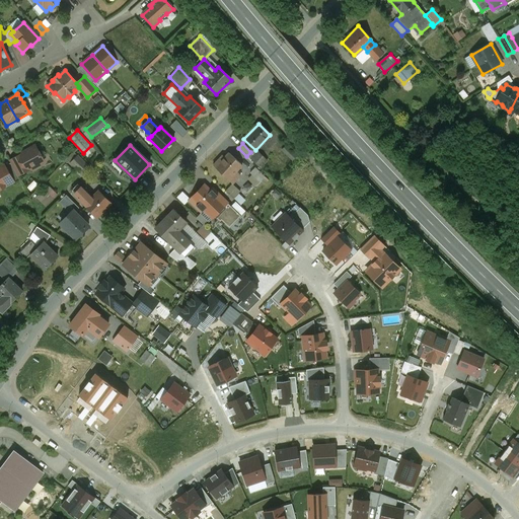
[(28,151),(9,161),(17,175),(31,168),(32,170),(42,165),(41,163),(44,161),(34,146),(28,149),(28,151)]
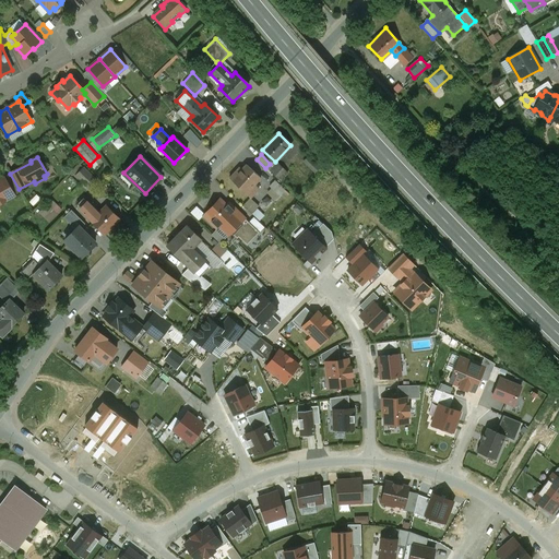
[(283,168),(277,163),(270,171),(275,177),(283,168)]
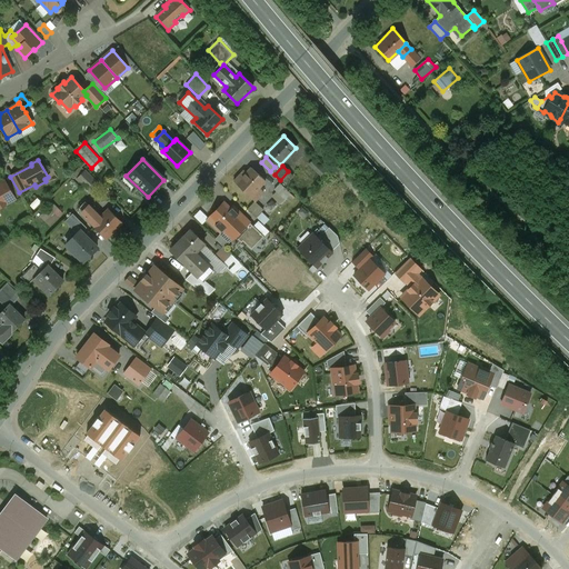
[(83,168),(76,178),(91,191),(99,181),(83,168)]
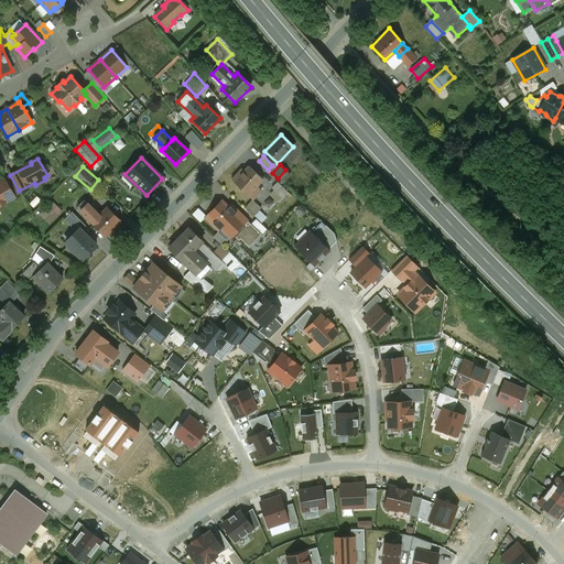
[(264,180),(249,166),(234,184),(252,202),(262,192),(258,186),(264,180)]
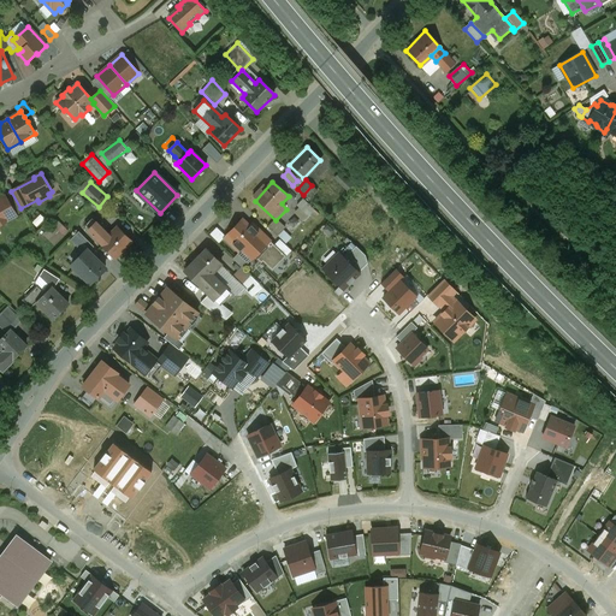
[(16,215),(5,197),(0,200),(0,206),(4,212),(1,214),(6,221),(16,215)]
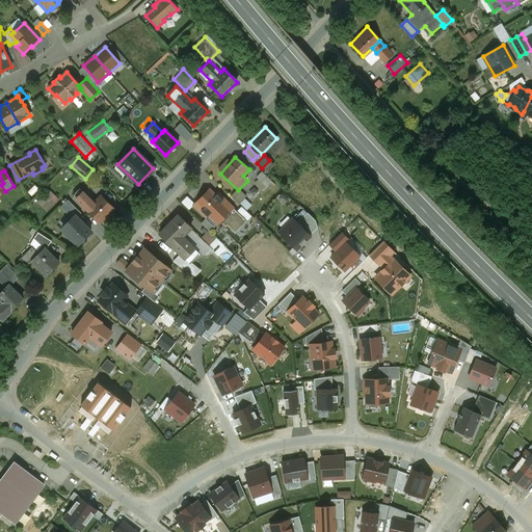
[(262,173),(257,178),(265,186),(270,181),(262,173)]
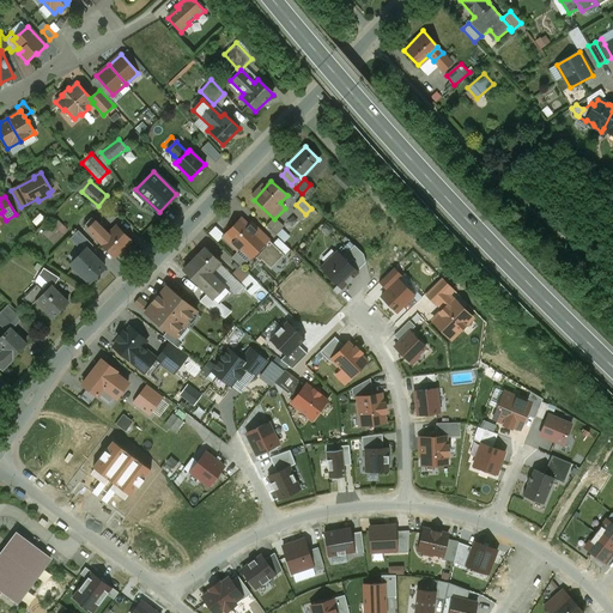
[(55,244),(70,228),(56,218),(43,234),(55,244)]
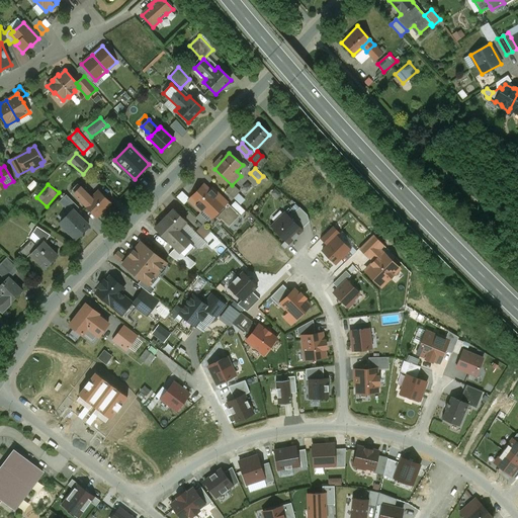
[(214,217),(225,205),(219,199),(221,197),(212,188),(209,191),(203,185),(188,200),(201,212),(203,210),(211,219),(214,217)]
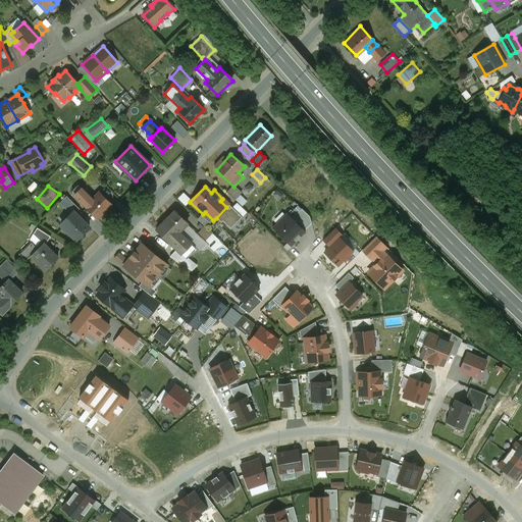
[(92,200),(82,189),(74,196),(86,206),(92,200)]
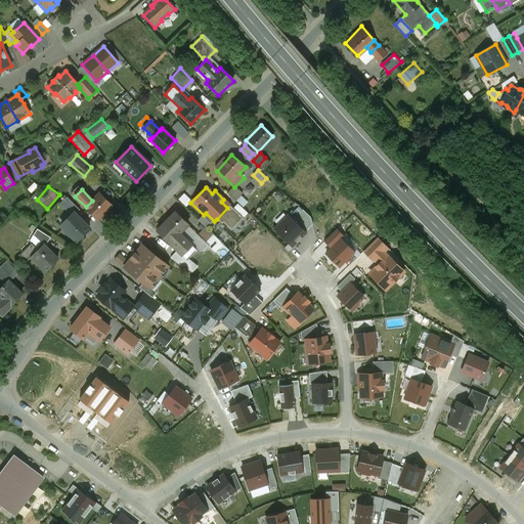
[(86,207),(86,208),(97,219),(112,206),(99,193),(92,201),(86,207)]
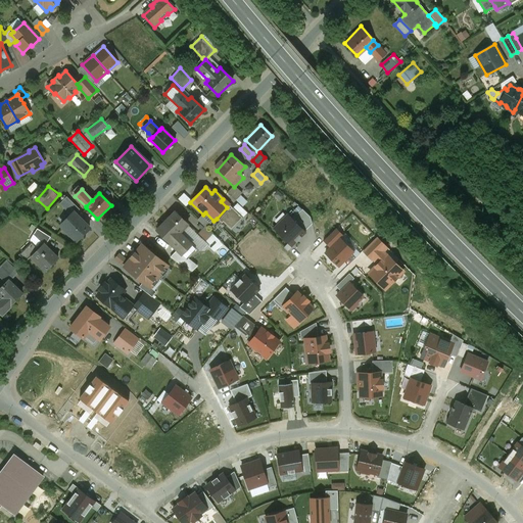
[(59,204),(70,216),(74,212),(76,214),(80,209),(67,197),(59,204)]
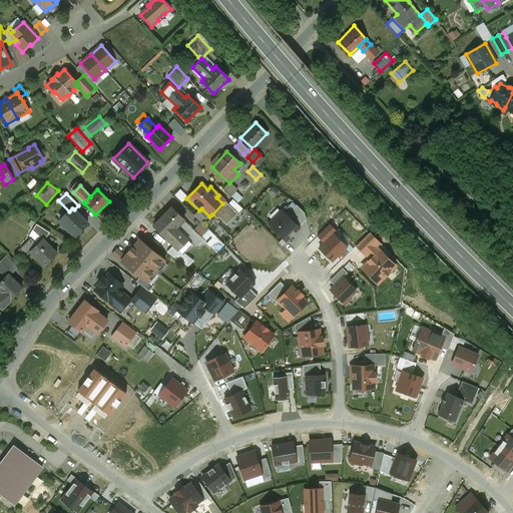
[(219,218),(226,225),(238,213),(218,194),(218,195),(216,197),(222,203),(212,214),(217,219),(219,218)]
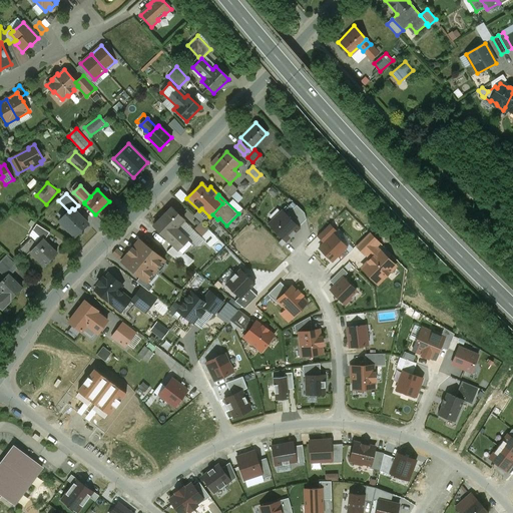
[(286,206),(283,209),(300,226),(307,219),(305,212),(297,205),(291,211),(286,206)]
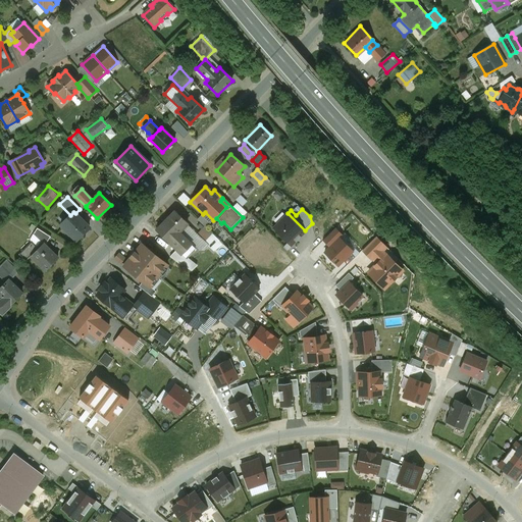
[(187,222),(174,211),(157,231),(169,242),(178,231),(187,222)]
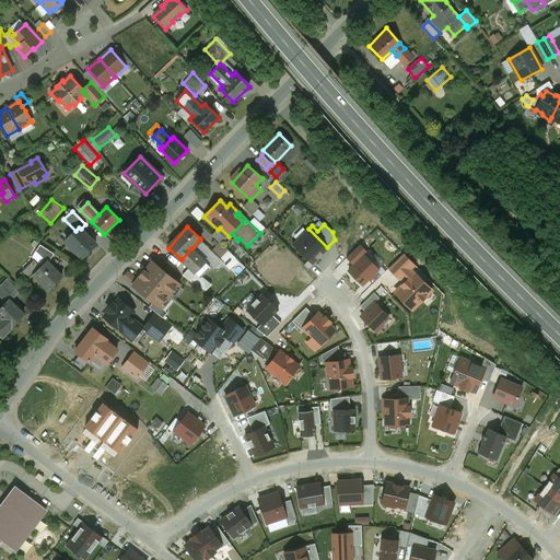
[(81,229),(79,228),(76,231),(66,241),(68,244),(67,244),(74,253),(76,252),(82,258),(96,244),(81,229)]
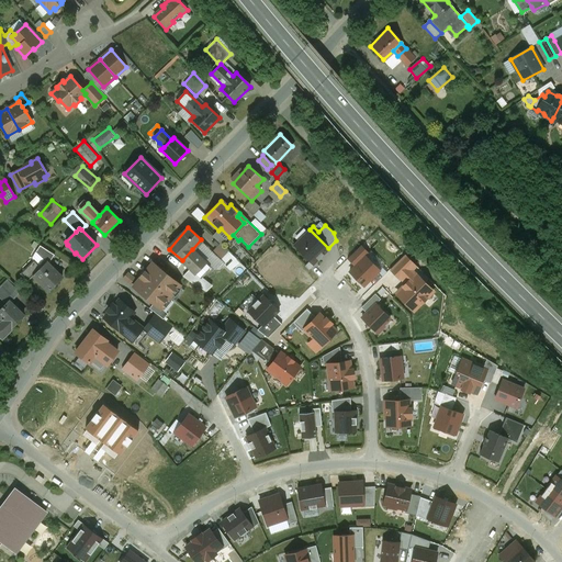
[(293,246),(314,266),(329,250),(328,248),(310,229),(293,246)]
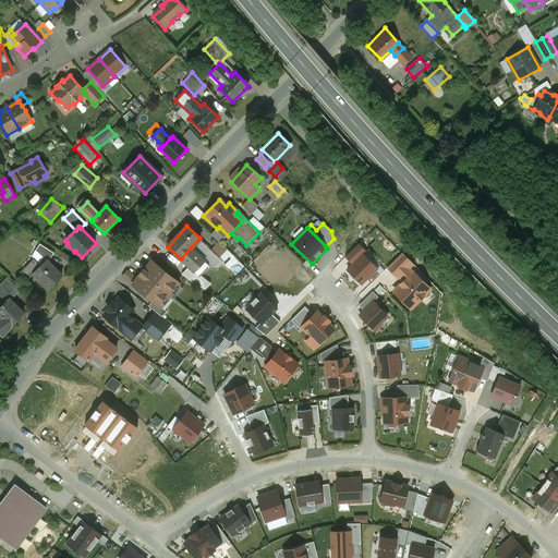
[(218,242),(210,250),(218,257),(226,250),(218,242)]
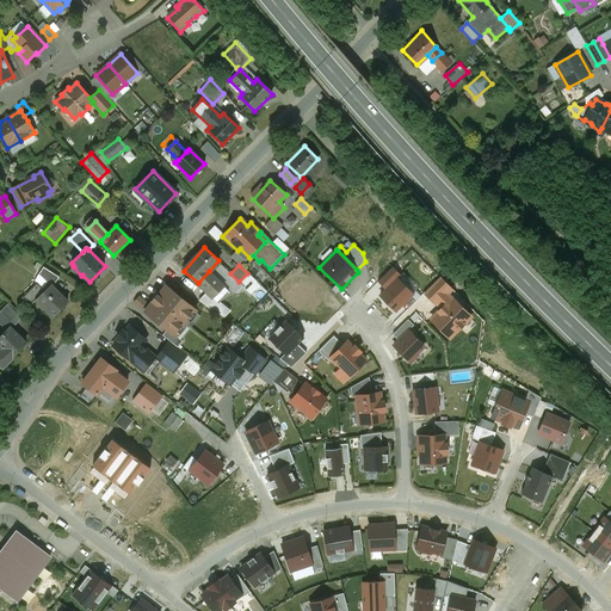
[(378,282),(387,290),(397,278),(401,275),(393,267),(378,282)]
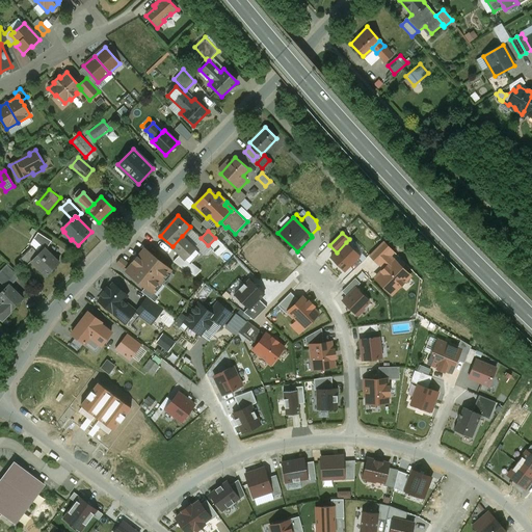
[(51,243),(37,235),(33,240),(47,248),(51,243)]
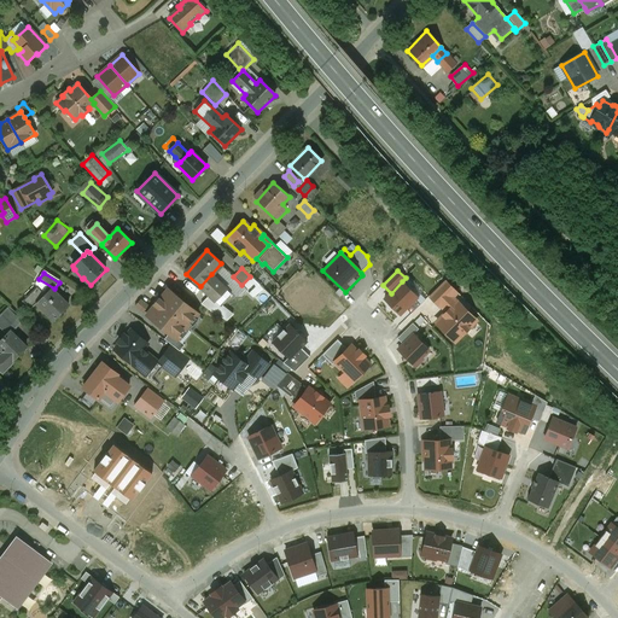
[(211,274),(200,286),(215,299),(226,287),(211,274)]
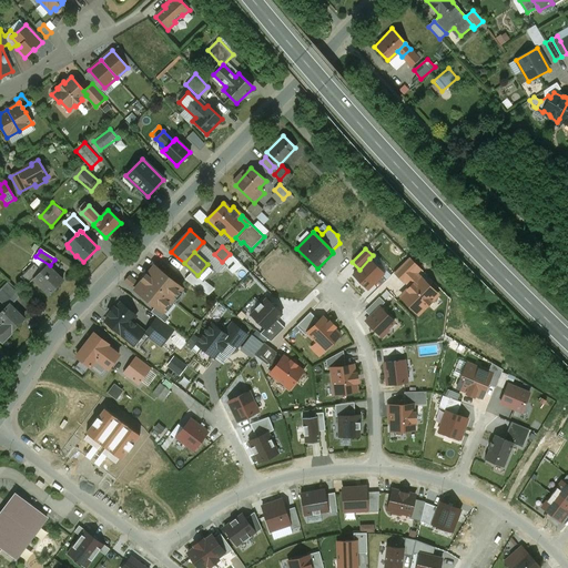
[(414,272),(416,274),(422,270),(409,257),(395,272),(405,281),(414,272)]
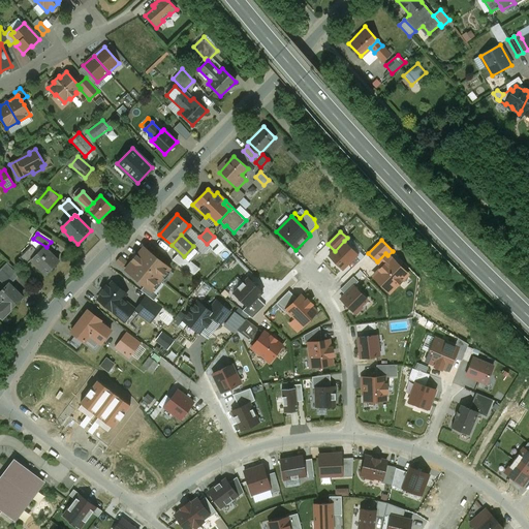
[(330,256),(343,270),(358,255),(344,241),(335,251),(330,256)]
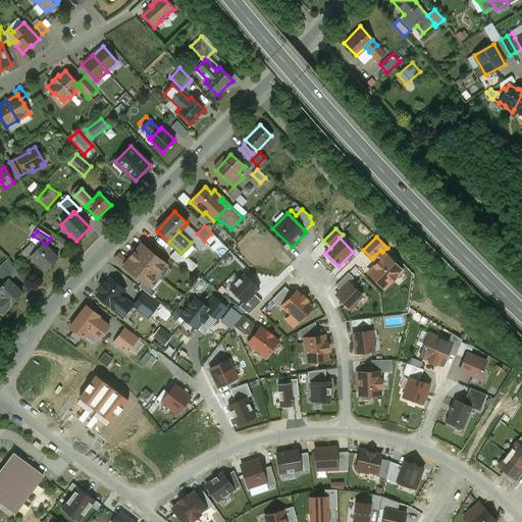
[(30,243),(17,256),(24,263),(31,257),(37,250),(30,243)]
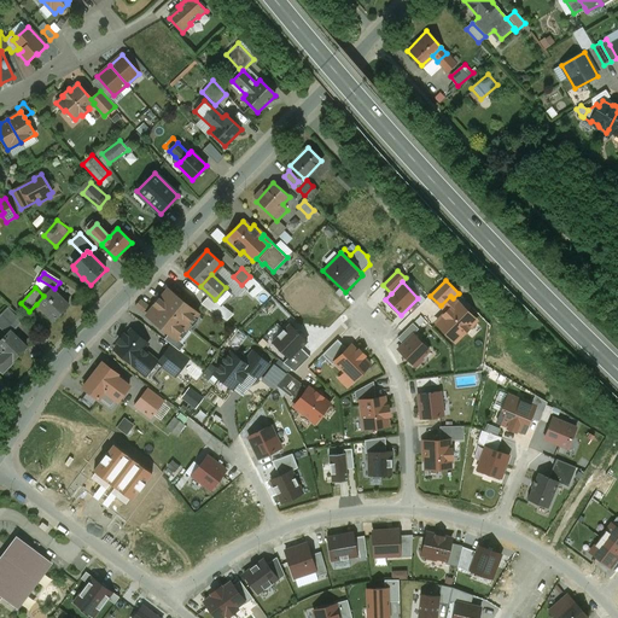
[(226,287),(215,299),(221,305),(232,293),(226,287)]
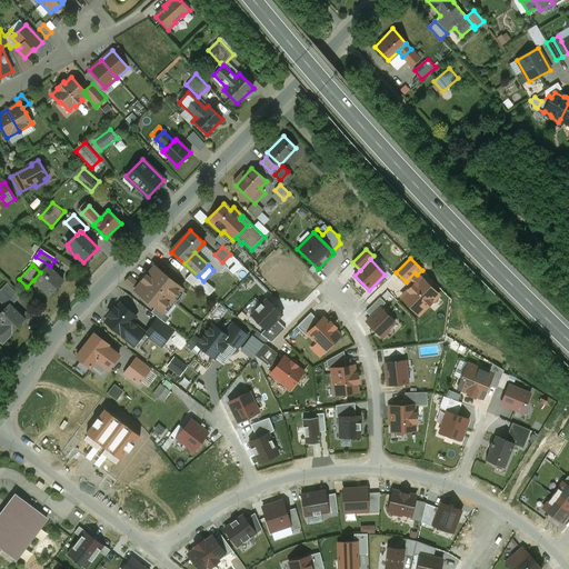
[(182,289),(155,266),(147,276),(146,275),(141,280),(142,281),(135,290),(156,307),(162,312),(182,289)]
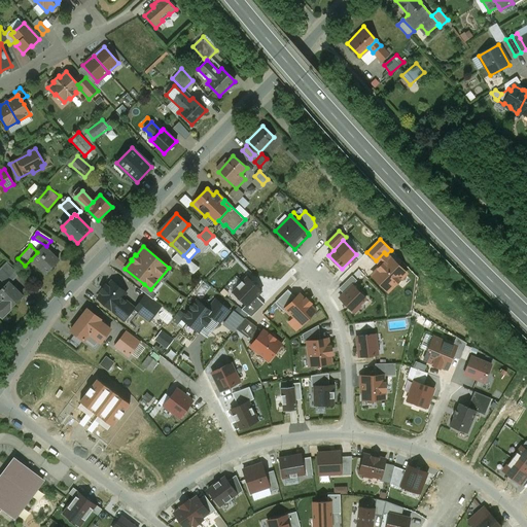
[(44,250),(42,247),(37,252),(31,259),(45,274),(57,261),(44,250)]
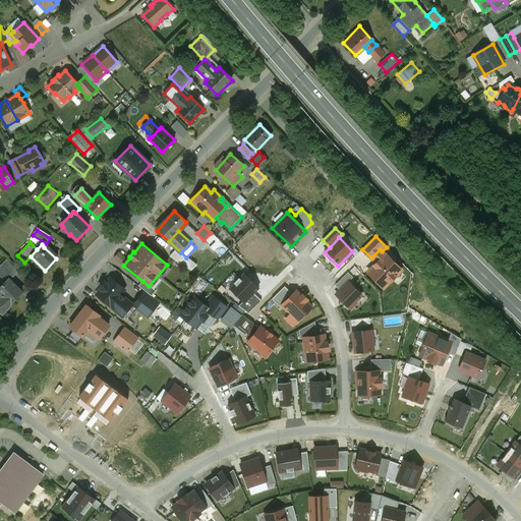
[(384,288),(401,271),(382,251),(380,249),(371,257),(377,264),(368,272),(384,288)]
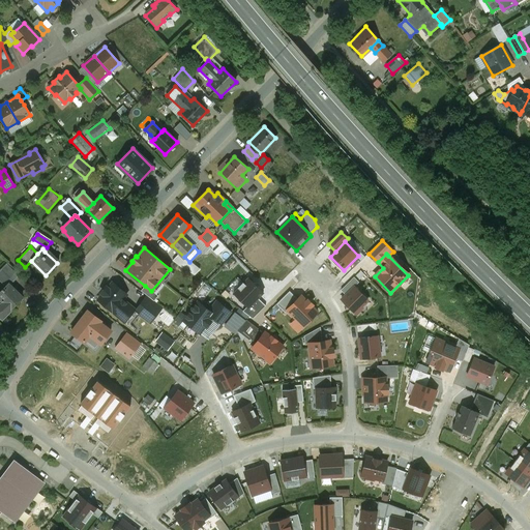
[(17,276),(5,266),(0,271),(11,282),(17,276)]
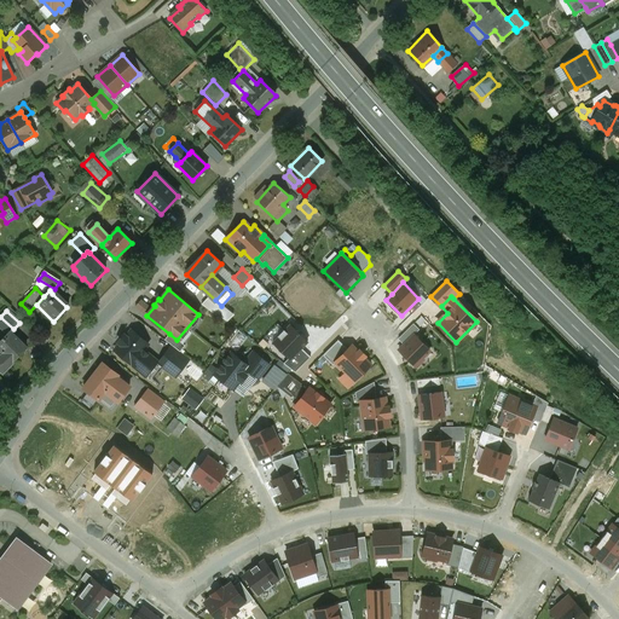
[(278,336),(284,330),(278,324),(266,336),(273,343),(278,337),(278,336)]
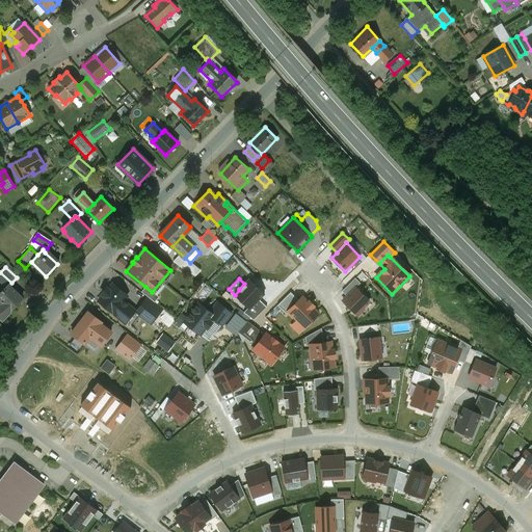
[(342,291),(347,296),(355,288),(361,284),(355,278),(342,291)]
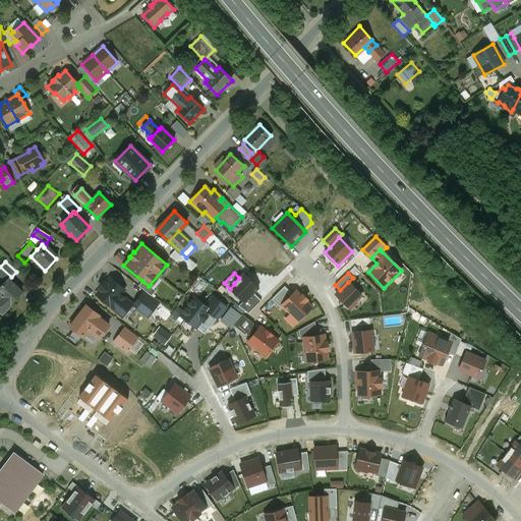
[(244,274),(240,279),(239,278),(234,283),(234,284),(230,289),(243,301),(244,303),(253,293),(258,288),(254,283),(254,282),(250,278),(249,279),(244,274)]
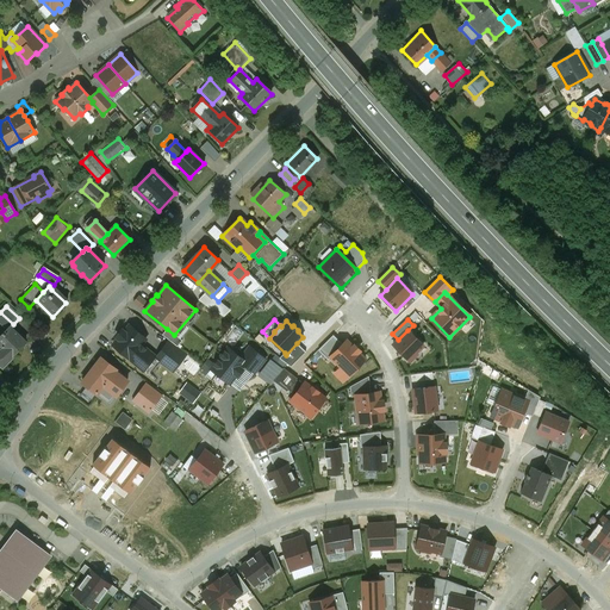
[(8,327),(0,335),(0,365),(2,367),(13,356),(20,349),(20,348),(25,343),(8,327)]
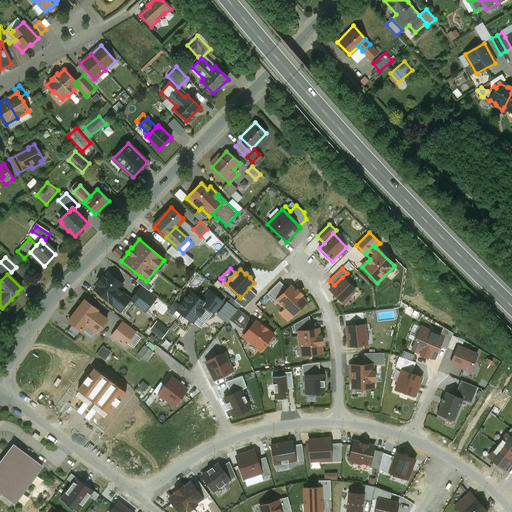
[(122,285),(108,274),(95,290),(108,301),(117,290),(118,290),(122,285)]
